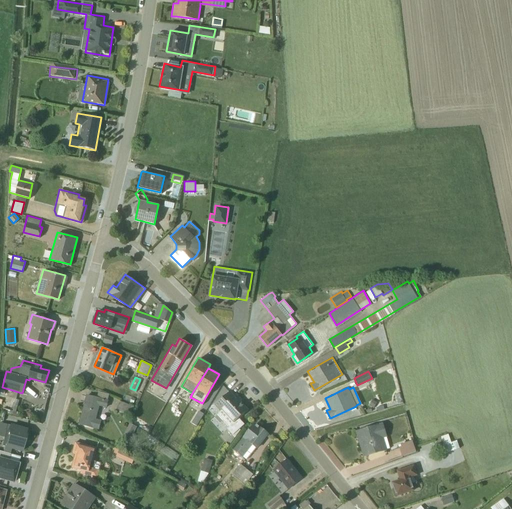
[(247,408),(229,390),(215,403),(220,409),(216,413),(228,425),(226,427),(232,434),(244,423),(238,416),(247,408)]
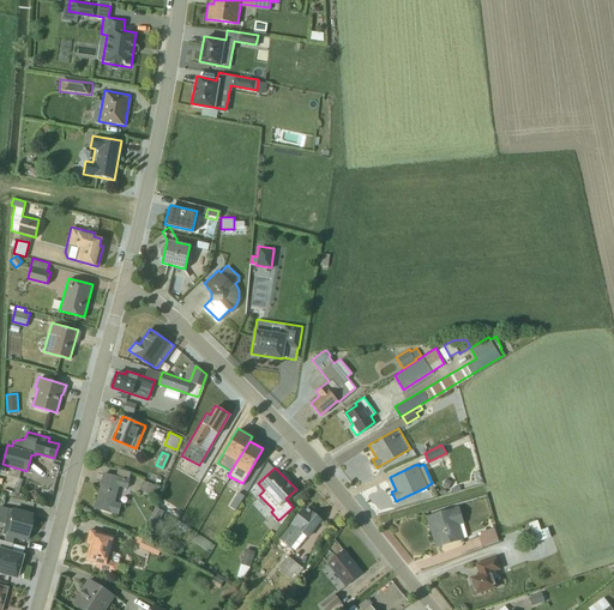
[(122,502),(114,500),(118,485),(126,488),(128,478),(122,477),(103,472),(94,507),(119,514),(122,502)]
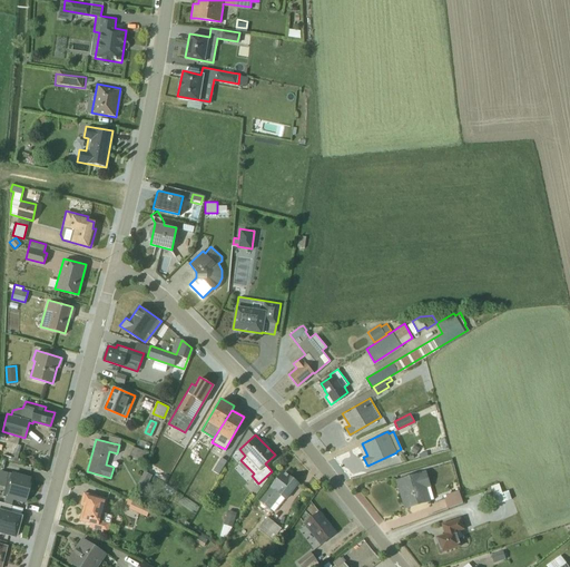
[(145,450),(133,446),(129,457),(141,460),(145,450)]
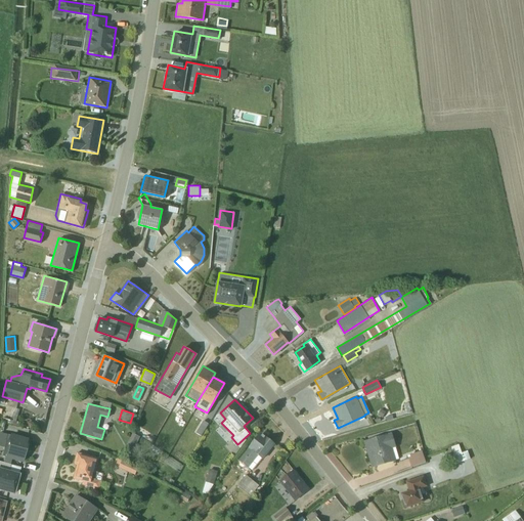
[(22,461),(28,439),(7,433),(5,441),(8,442),(5,457),(22,461)]
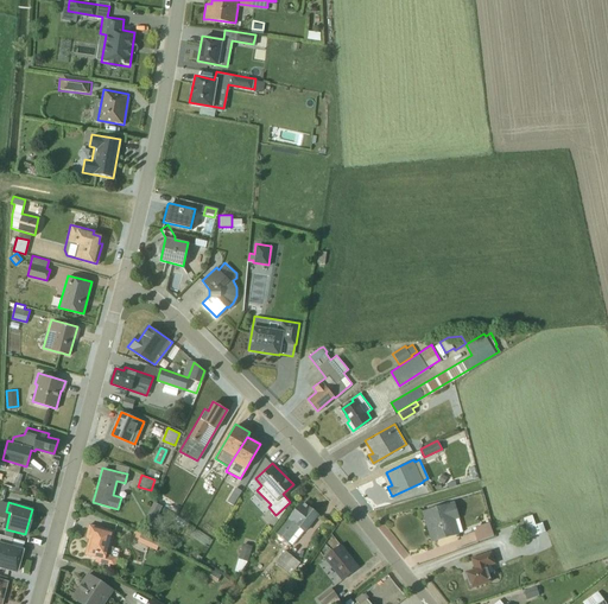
[(162,506),(152,502),(147,515),(156,519),(162,506)]
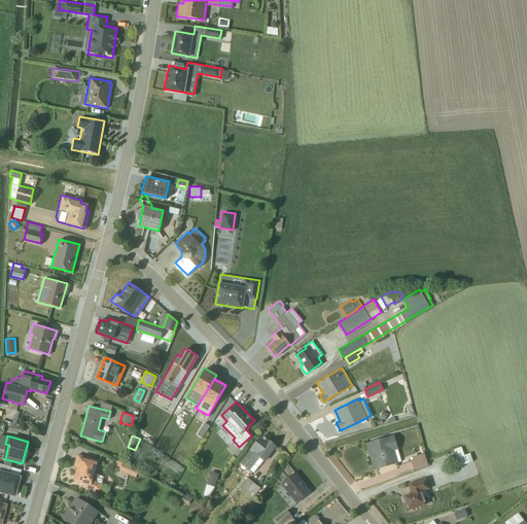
[(253,473),(275,446),(261,435),(240,462),(253,473)]
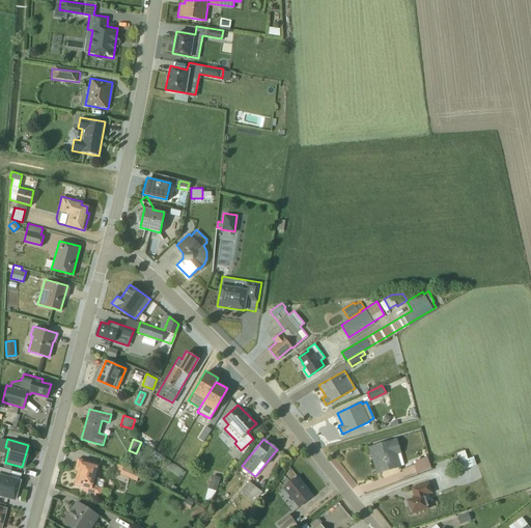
[(400,452),(396,439),(370,447),(373,457),(374,457),(379,471),(400,465),(397,453),(400,452)]
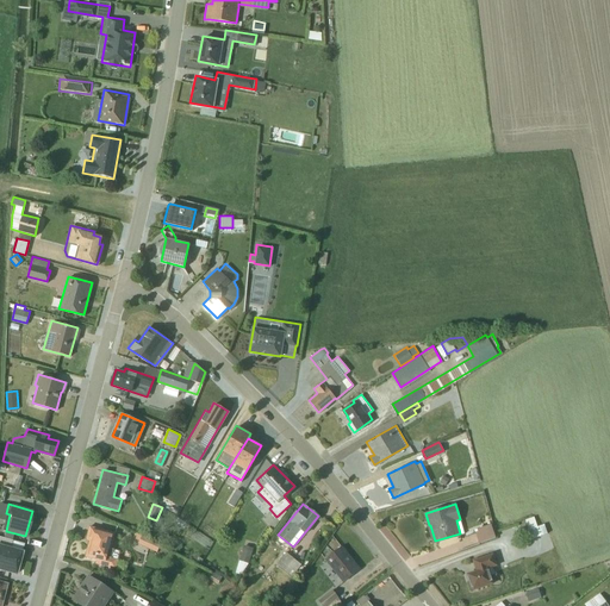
[(546,520),(539,523),(536,513),(527,516),(533,536),(549,530),(546,520)]
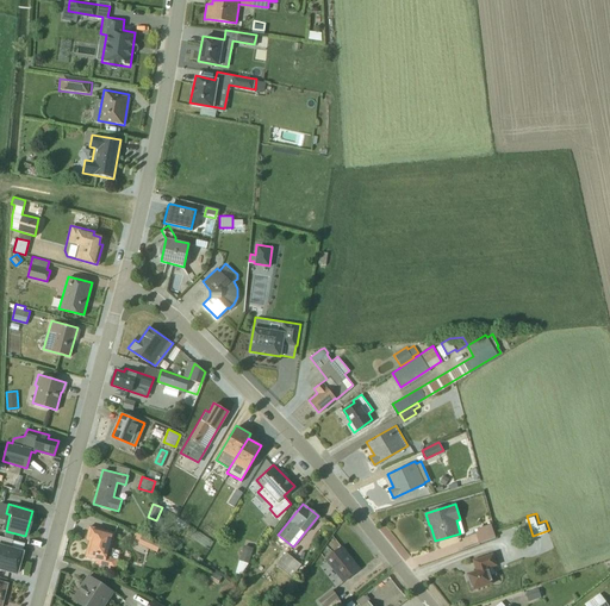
[(490,523),(474,529),(479,542),(495,536),(490,523)]
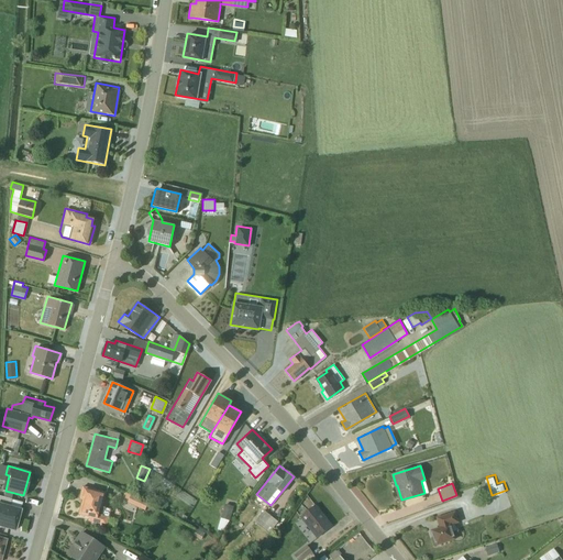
[(106,514),(100,513),(107,492),(83,485),(80,493),(83,494),(77,514),(88,517),(88,519),(102,524),(106,514)]
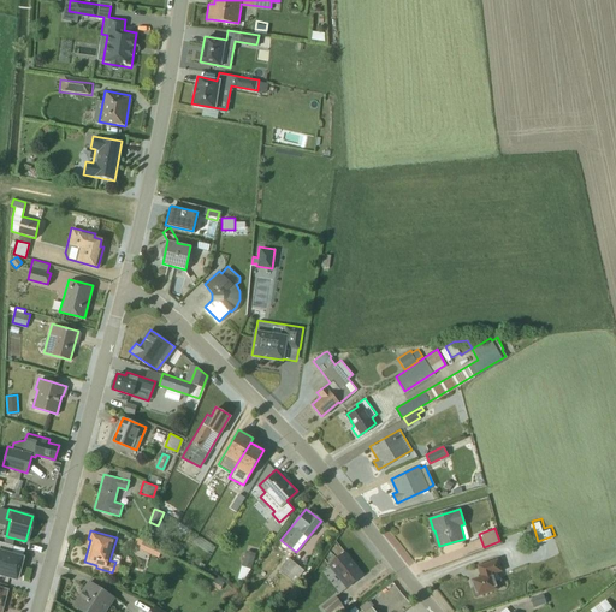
[(135,536),(132,542),(140,545),(138,547),(158,557),(161,548),(135,536)]
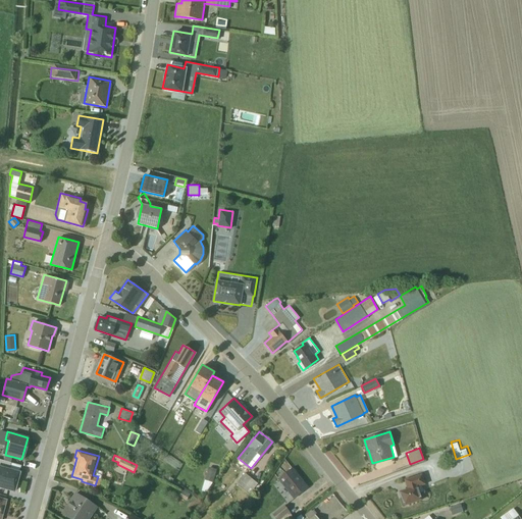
[(20,465),(0,459),(0,486),(13,490),(20,465)]
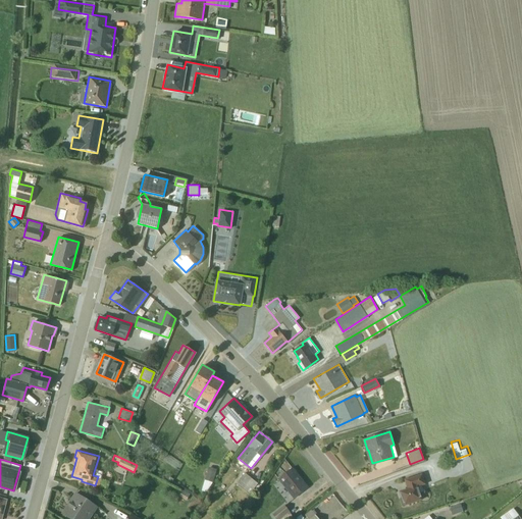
[(207,466),(200,489),(205,490),(212,481),(216,468),(207,466)]
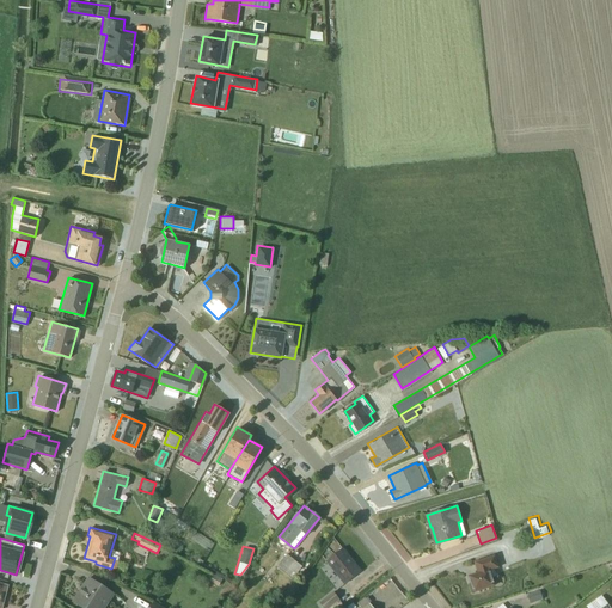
[(360,569),(342,547),(325,562),(343,583),(360,569)]
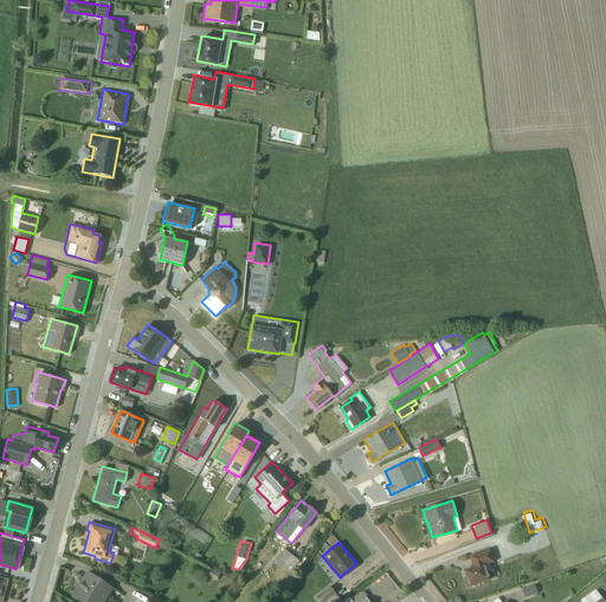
[(298,558),(283,547),(275,558),(290,570),(298,558)]
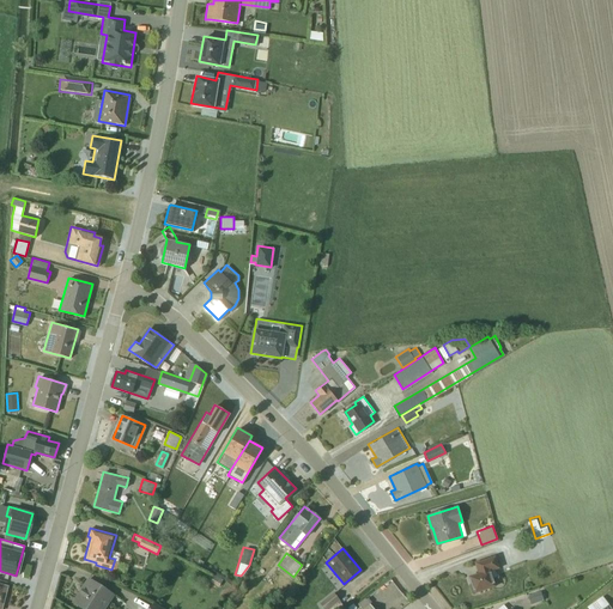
[(472,583),(474,591),(496,584),(492,577),(497,576),(495,568),(499,567),(495,555),(474,562),(478,573),(472,576),(474,582),(472,583)]
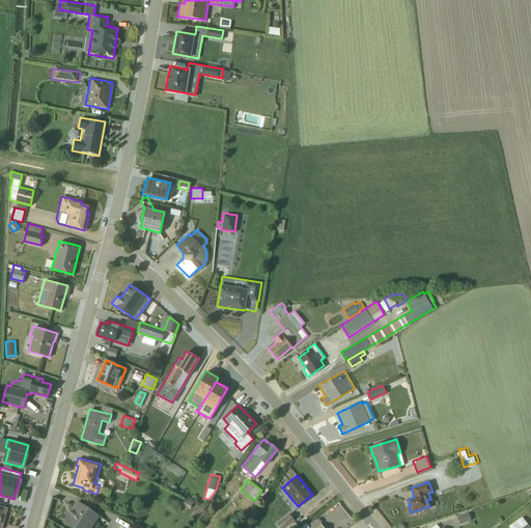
[(185,496),(183,500),(196,508),(198,503),(185,496)]
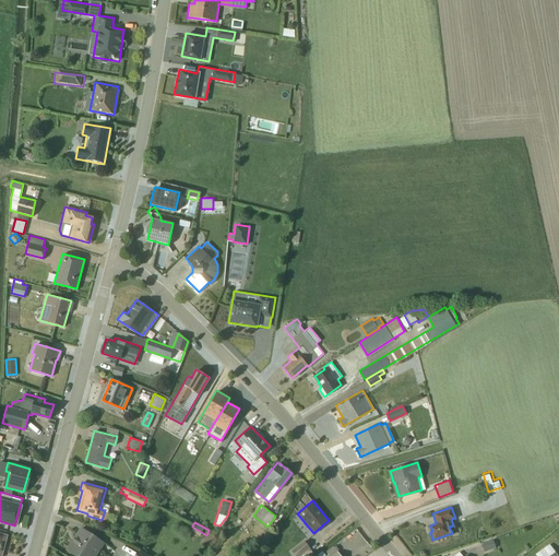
[(78,555),(95,555),(104,542),(81,528),(75,535),(78,536),(69,551),(78,555)]
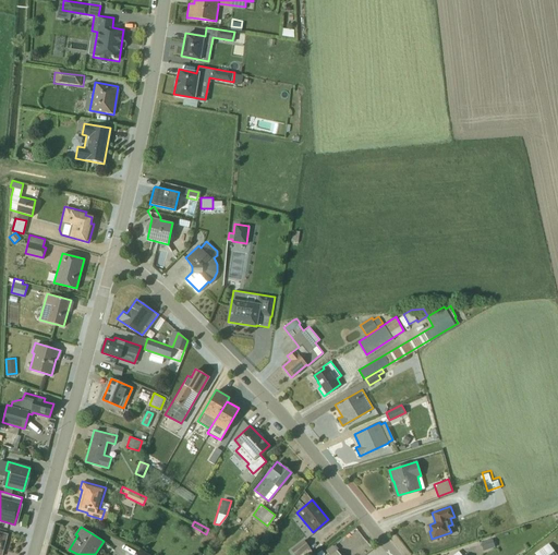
[(493,538),(480,542),(483,550),(495,545),(493,538)]
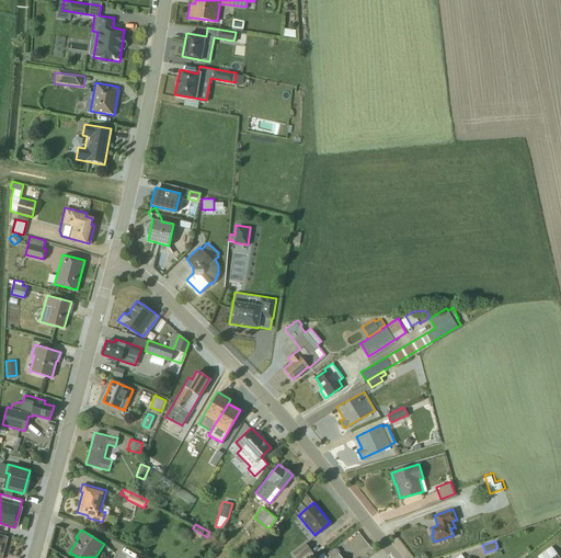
[(305,542),(292,551),(296,557),(308,557),(313,554),(310,549),(311,549),(305,542)]
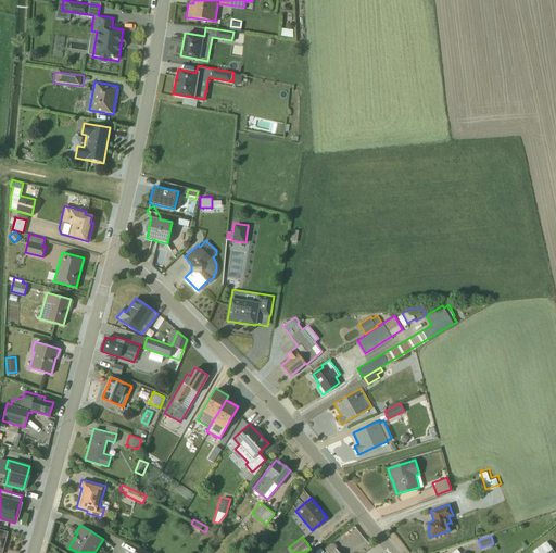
[(555,552),(545,539),(531,549),(534,552),(555,552)]
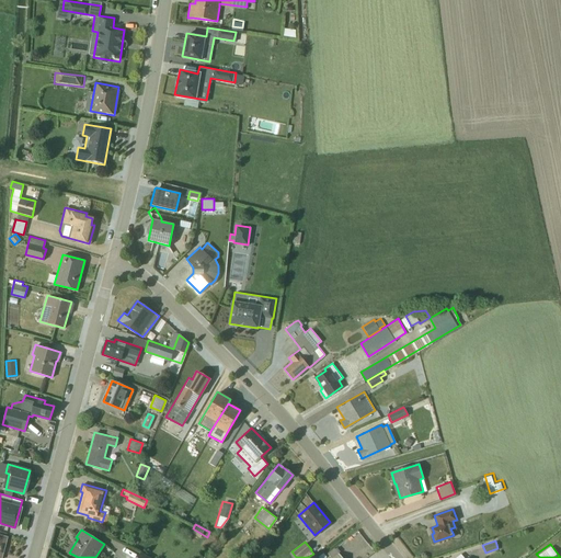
[(343,557),(335,547),(328,553),(331,557),(343,557)]
